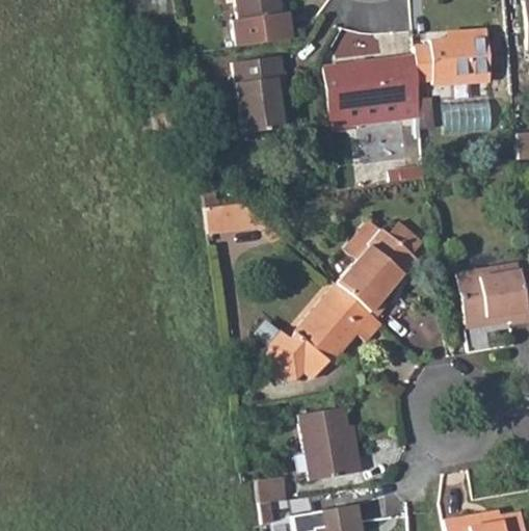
[(234,0),(237,18),(232,19),(235,46),(291,38),(288,11),(282,12),(280,0),(234,0)]
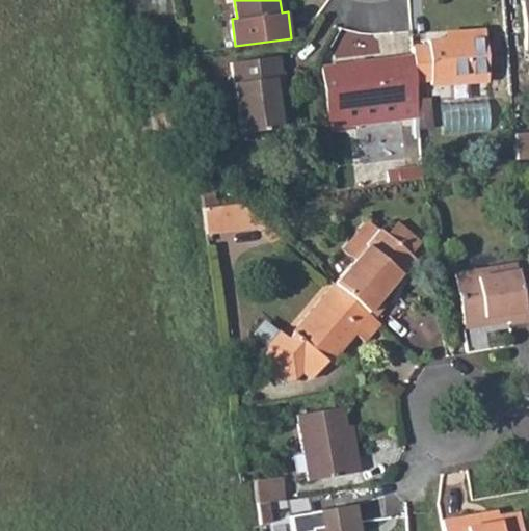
[(373,51),(379,35),(346,23),(341,38),(373,51)]
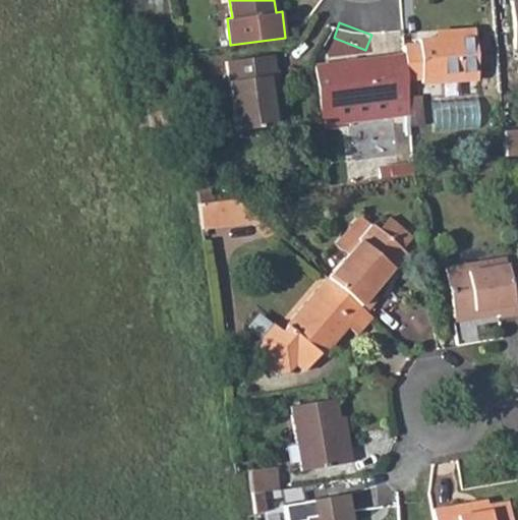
[(421,45),(406,46),(406,55),(408,77),(423,77),(423,82),(478,78),(475,30),(445,32),(446,38),(420,40),(421,45)]
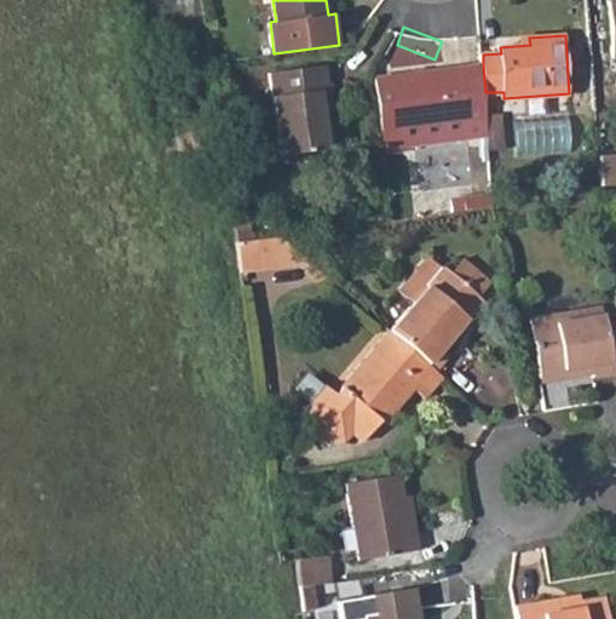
[(329,149),(322,89),(332,89),(328,66),(271,73),(282,155),(329,149)]
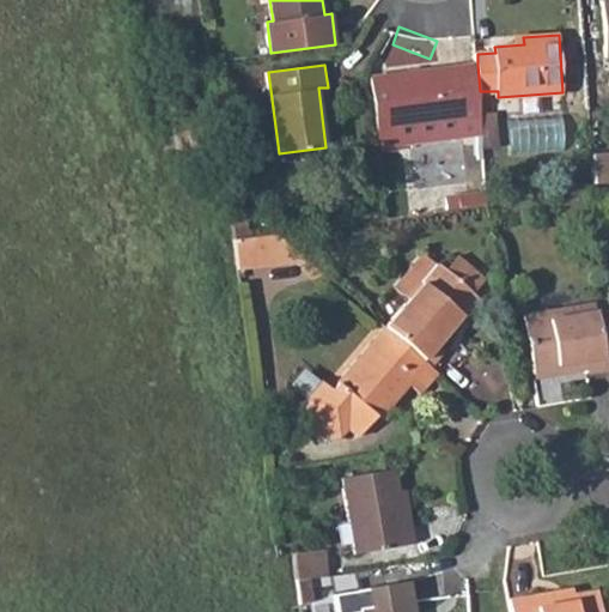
[(477,65),(371,76),(381,150),(403,146),(403,145),(401,125),(463,116),(466,137),(483,134),(482,115),(480,91),(477,65)]
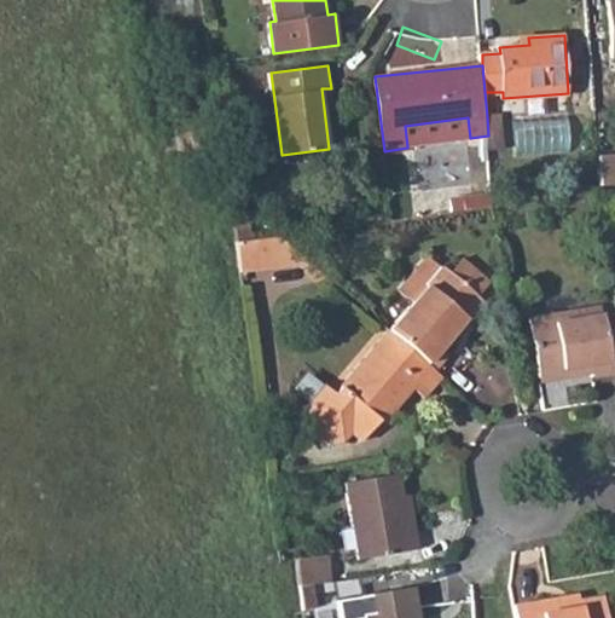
[(331,88),(321,88),(329,149),(336,149),(331,115),(335,115),(331,88)]
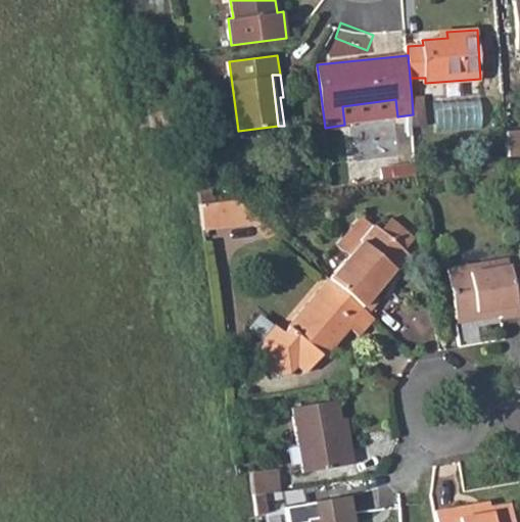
[(395,99),(342,106),(344,124),(397,116),(395,99)]
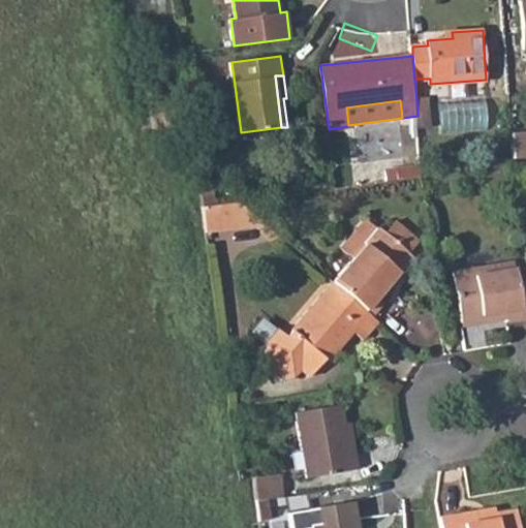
[(517,154),(525,153),(525,129),(515,131),(517,154)]
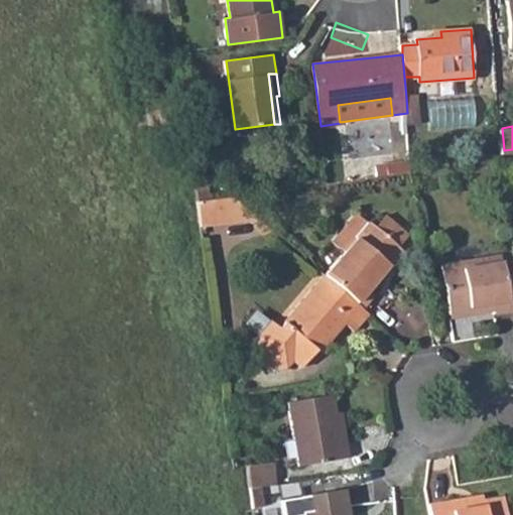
[(387,164),(388,174),(410,171),(409,161),(387,164)]
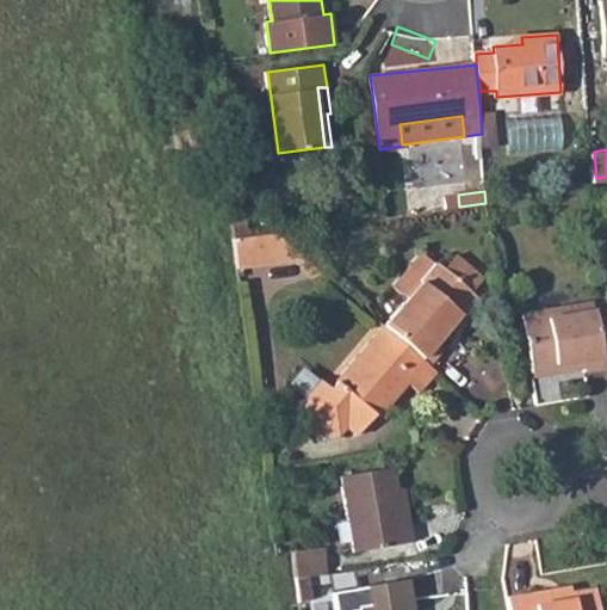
[(297,232),(241,232),(240,263),(297,263),(297,232)]
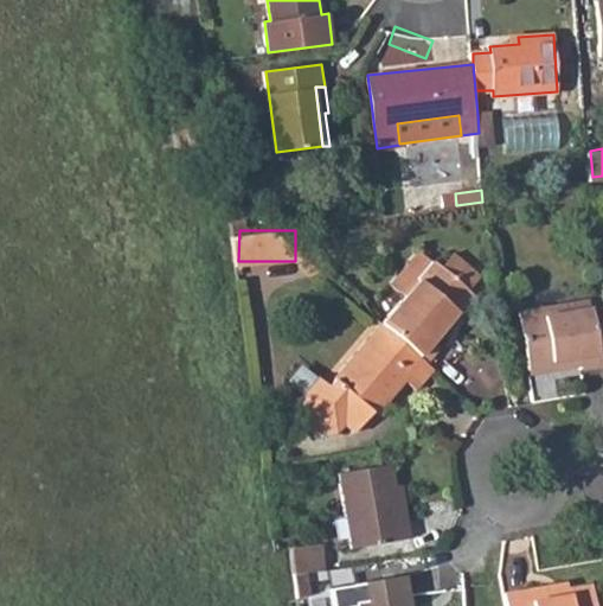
[(432,265),(383,323),(428,363),(441,346),(434,340),(456,313),(460,316),(478,294),(437,260),(432,265)]
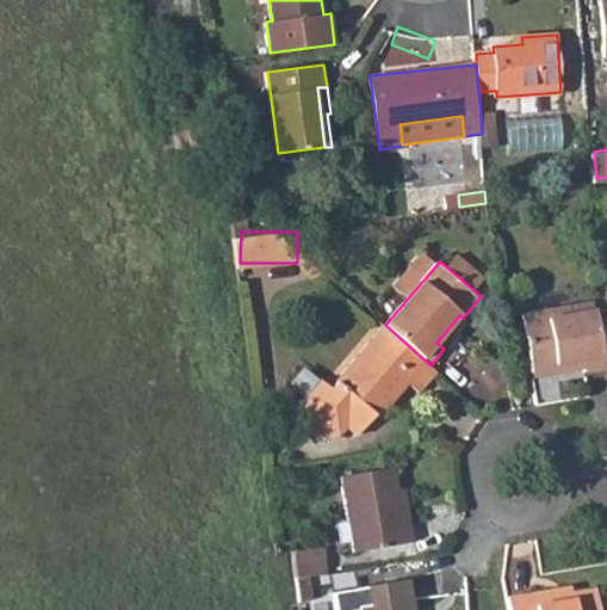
[(593,303),(524,315),(533,374),(558,370),(558,365),(584,362),(587,373),(606,369),(606,310),(595,313),(593,303)]
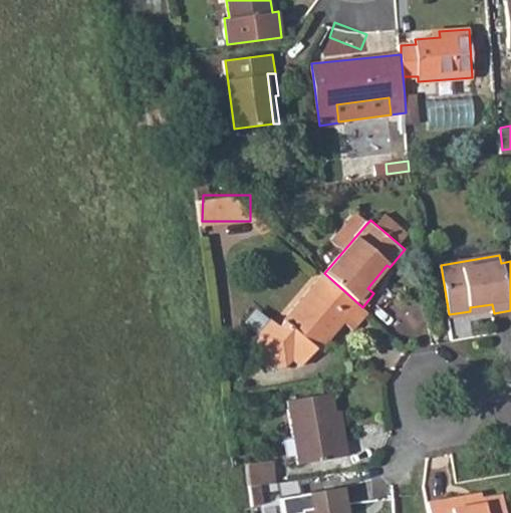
[(352,328),(367,311),(362,307),(324,273),(279,326),(269,318),(256,333),(257,355),(273,368),(285,367),(293,358),(300,365),(340,319),(352,328)]
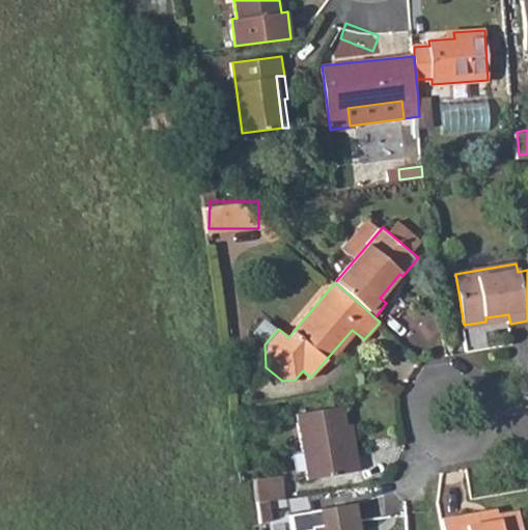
[(352,455),(346,424),(344,406),(297,414),(308,479),(360,471),(358,454),(352,455)]
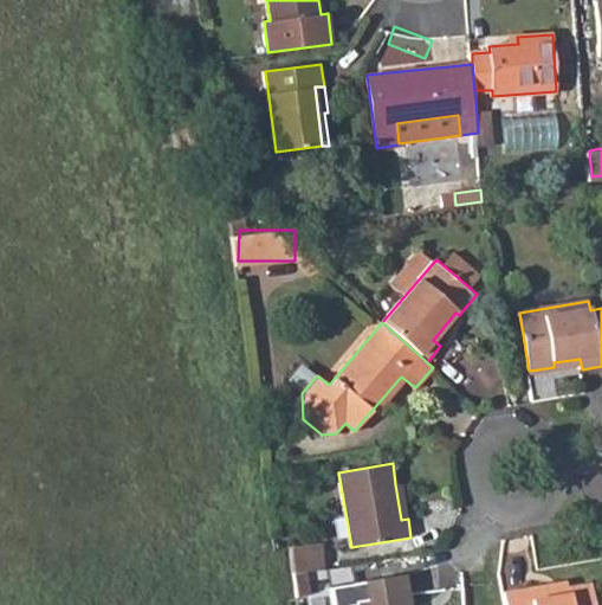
[(403,483),(395,484),(401,520),(408,519),(403,483)]
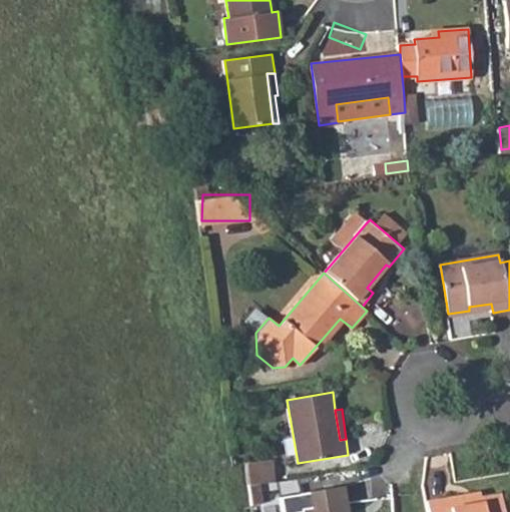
[(273,461),(244,464),(247,484),(276,481),(273,461)]
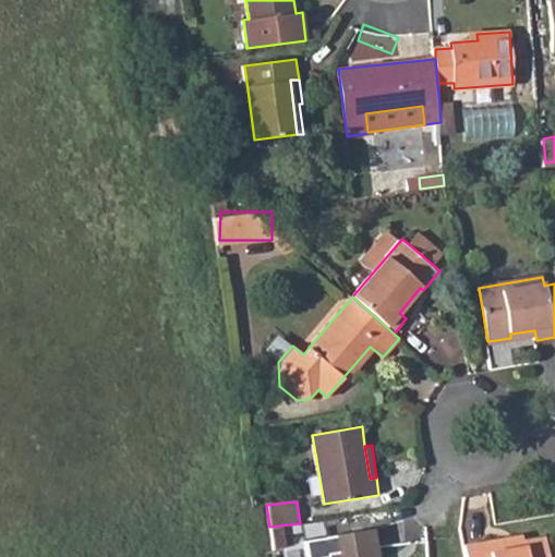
[(376,556),(372,529),(328,536),(332,556),(376,556)]
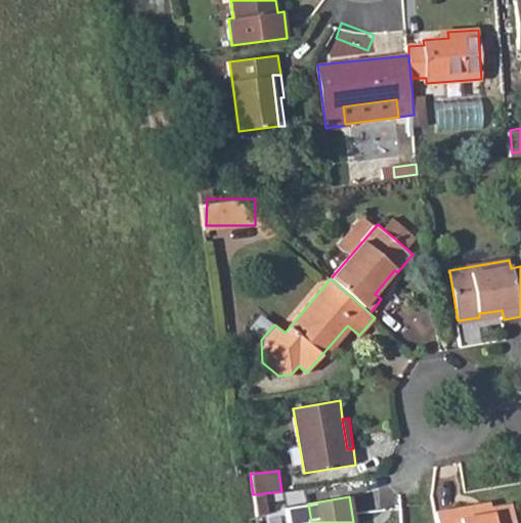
[(488,504),(459,509),(459,513),(477,511),(477,516),(490,513),(490,508),(488,504)]
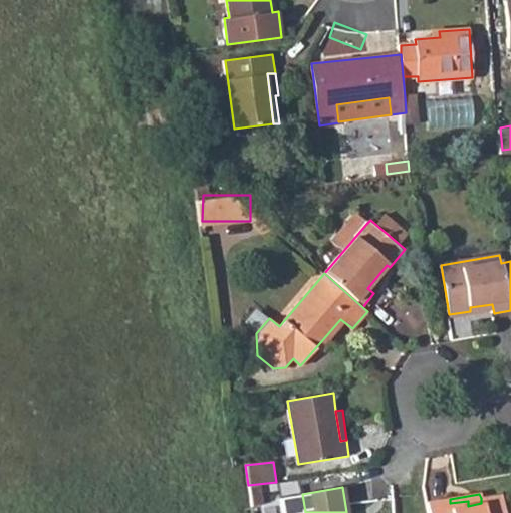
[(450,499),(428,503),(429,512),(505,512),(502,495),(481,498),(481,503),(468,506),(468,501),(450,503),(450,499)]
